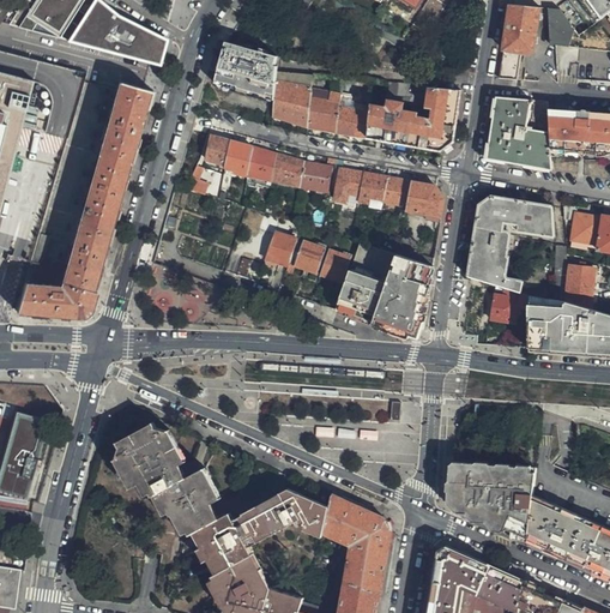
[(16,28),(55,37),(80,0),(19,0),(5,25),(16,28)]
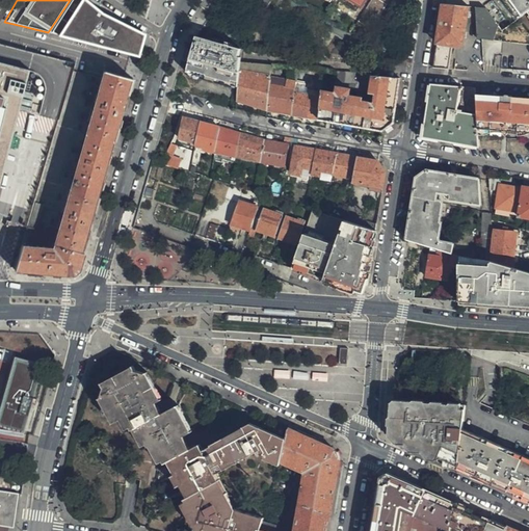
[(54,38),(136,61),(142,37),(137,30),(88,0),(70,0),(48,32),(57,34),(54,38)]
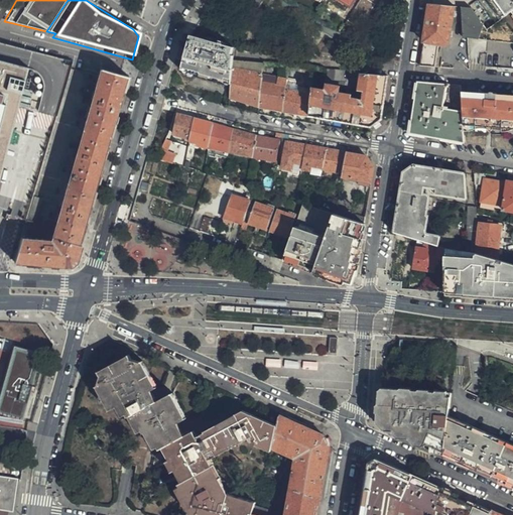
[(329,0),(328,1),(327,2),(343,12),(346,6),(336,0),(329,0)]
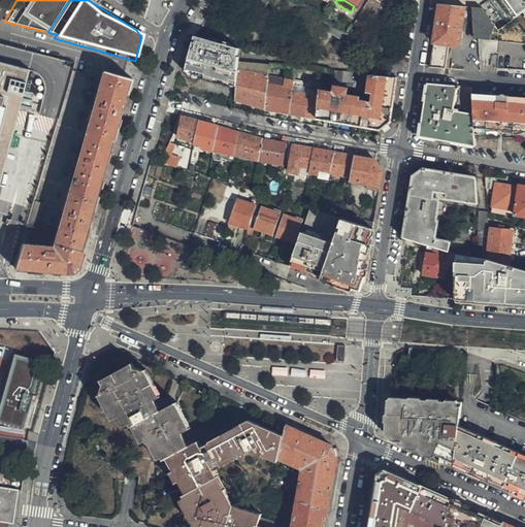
[(524,10),(524,0),(493,0),(509,21),(511,23),(515,19),(524,10)]
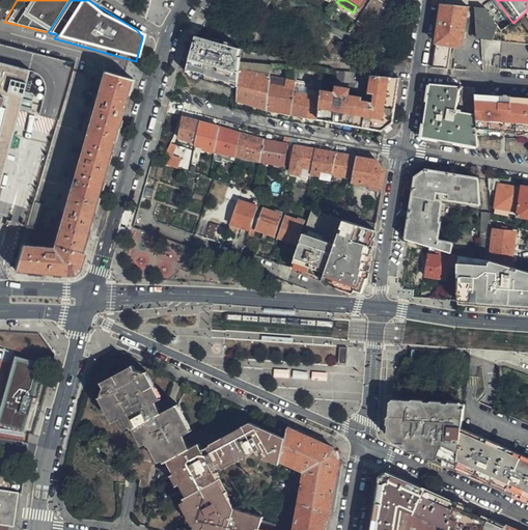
[(465,5),(440,3),(436,32),(433,47),(431,66),(446,67),(449,48),(449,45),(460,45),(464,9),(465,5)]
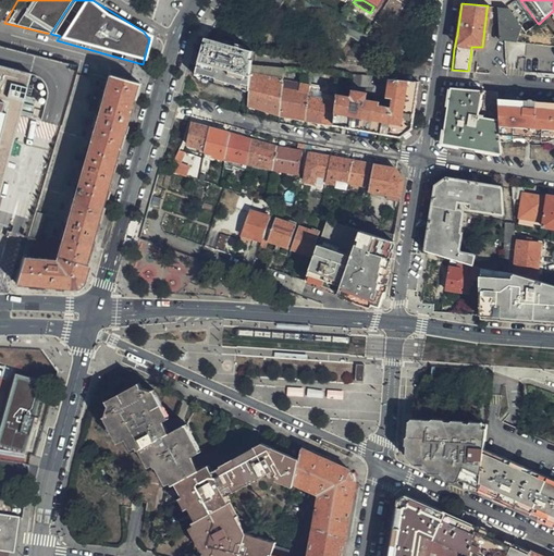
[(553,11),(543,20),(539,24),(537,22),(528,28),(512,7),(497,5),(497,38),(504,38),(503,45),(553,45),(553,11)]
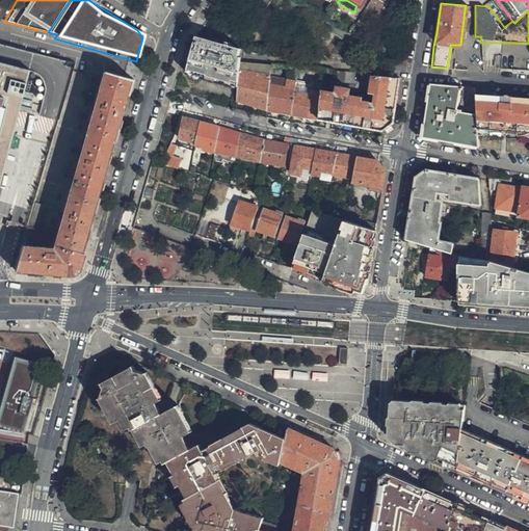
[(237,61),(238,50),(238,47),(193,34),(184,67),(199,71),(200,69),(204,71),(204,73),(236,83),(237,64),(237,61)]
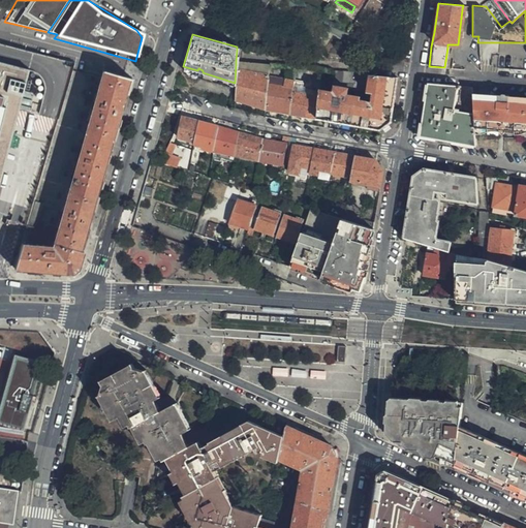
[(0,173),(18,110),(28,68),(0,61),(0,173)]
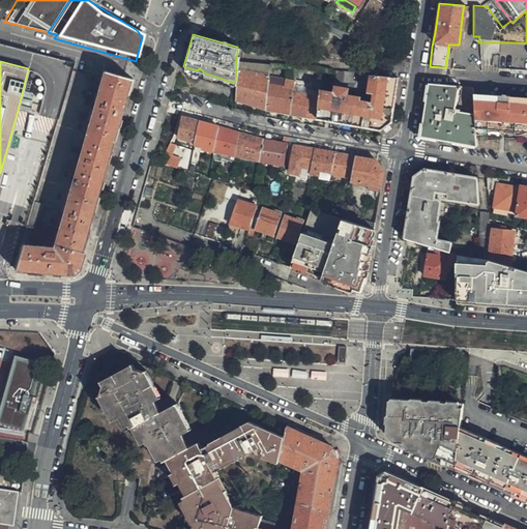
[(267,76),(268,63),(241,61),(236,61),(236,64),(235,83),(234,100),(245,103),(264,107),(267,76)]
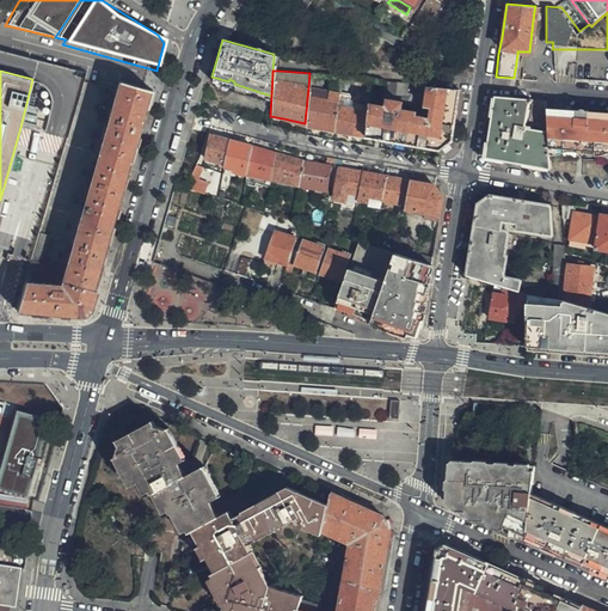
[(394,85),(394,81),(385,80),(384,99),(385,99),(393,101),(394,85)]
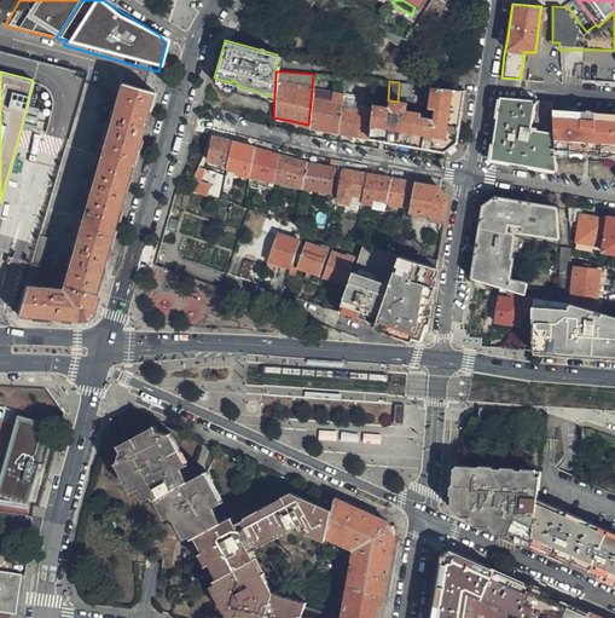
[(152,92),(119,82),(58,287),(23,284),(15,312),(75,317),(90,306),(100,269),(122,195),(143,125),(152,92)]
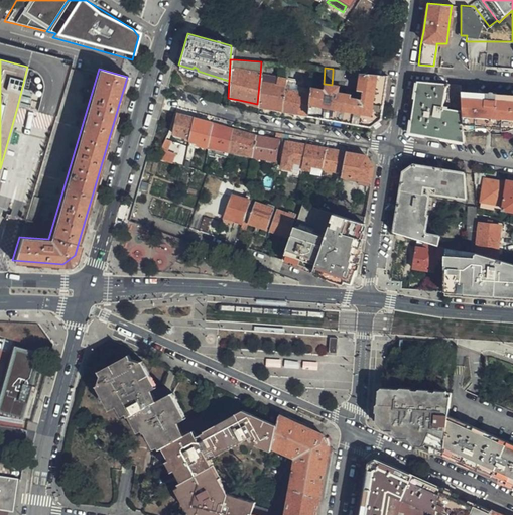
[(354,87),(356,71),(333,69),(333,72),(332,85),(338,86),(354,87)]
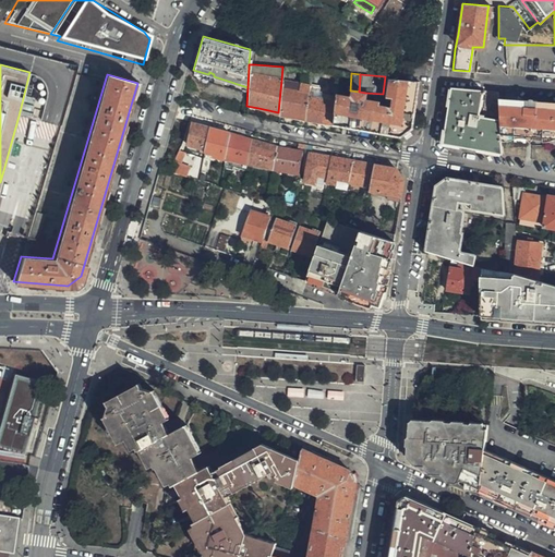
[(417,81),(388,79),(387,97),(391,98),(390,107),(383,106),(378,132),(386,133),(399,135),(411,124),(413,105),(417,81)]
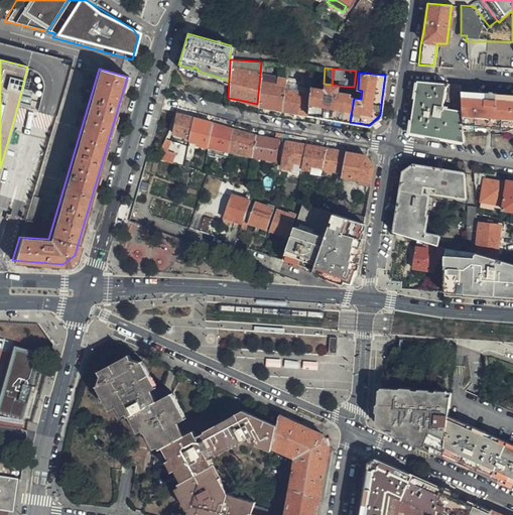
[(280,109),(285,78),(260,74),(257,104),(264,106),(280,109)]
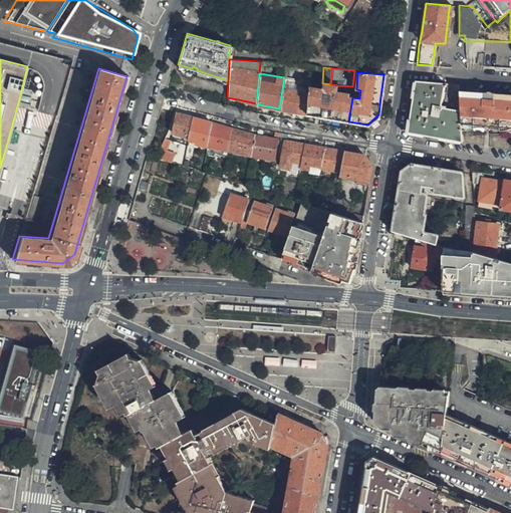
[(294,79),(284,77),(279,108),(281,108),(296,111),(306,113),(308,92),(293,90),(294,79)]
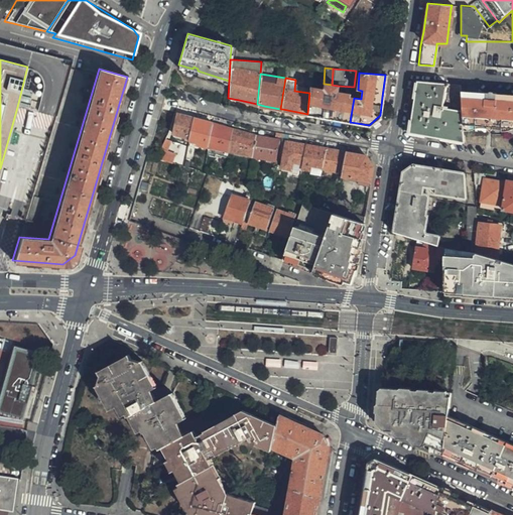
[(423,134),(463,142),(462,129),(461,105),(460,99),(459,84),(425,81),(413,90),(412,103),(409,123),(414,133),(423,134)]
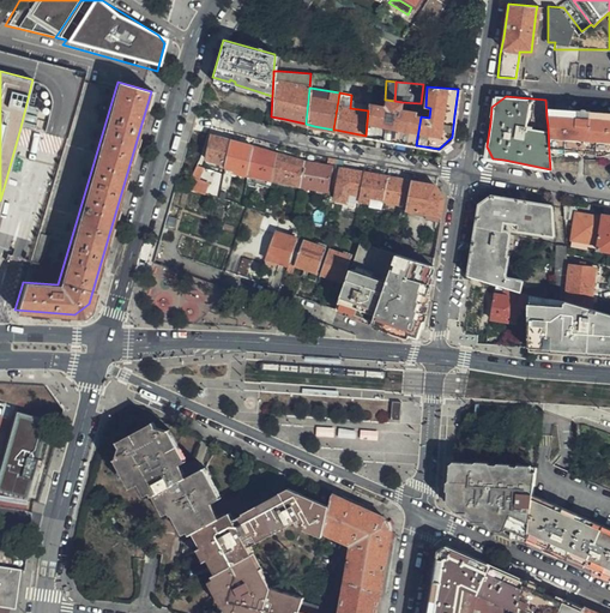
[(545,100),(547,118),(557,118),(556,107),(556,98),(545,100)]
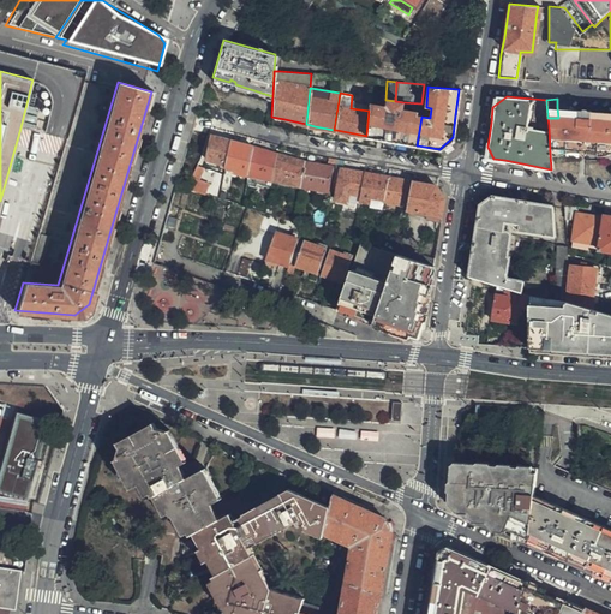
[(417,145),(421,117),(414,114),(414,112),(401,111),(402,102),(395,101),(387,100),(387,107),(369,105),(369,111),(366,136),(383,138),(417,145)]
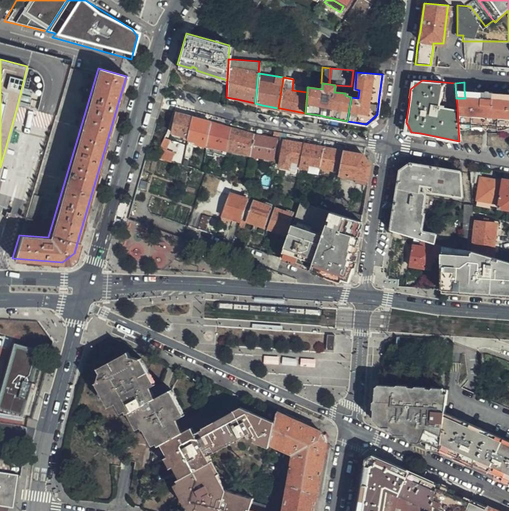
[(508,92),(493,92),(464,89),(465,98),(466,112),(467,125),(496,129),(508,131),(508,92)]
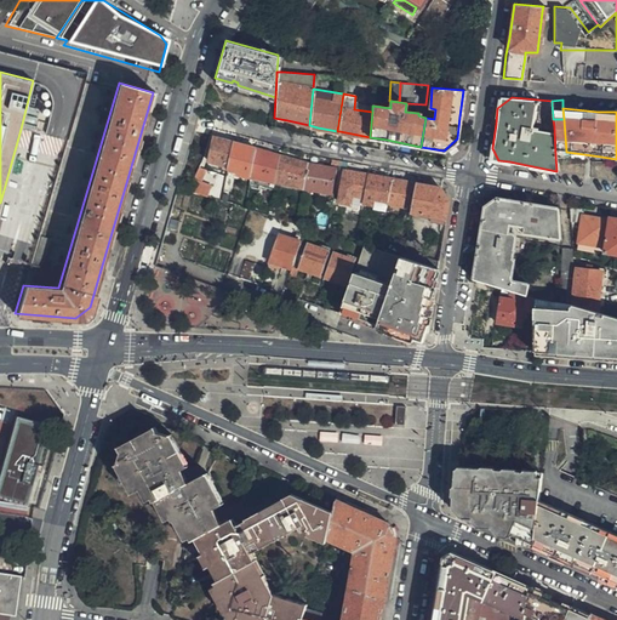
[(228,153),(233,141),(227,140),(212,136),(206,158),(226,163),(228,153)]
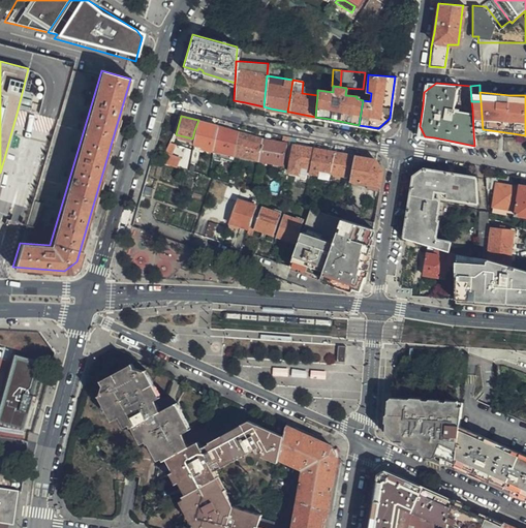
[(214,138),(217,125),(212,123),(198,120),(194,130),(192,138),(192,142),(200,144),(200,146),(212,149),(214,138)]
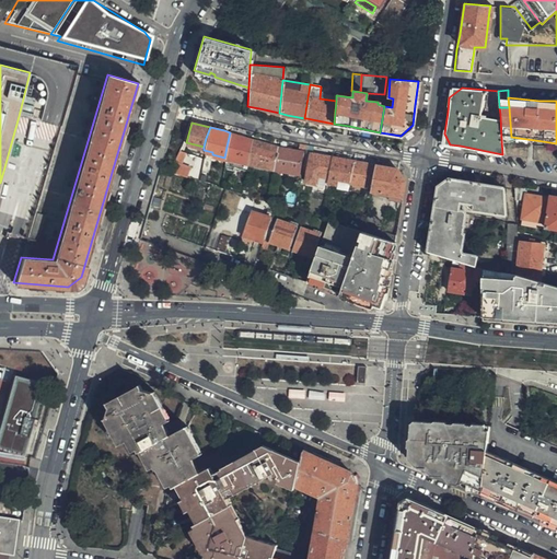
[(248,156),(252,138),(244,136),(230,132),(227,147),(224,158),(224,159),(246,163),(248,156)]
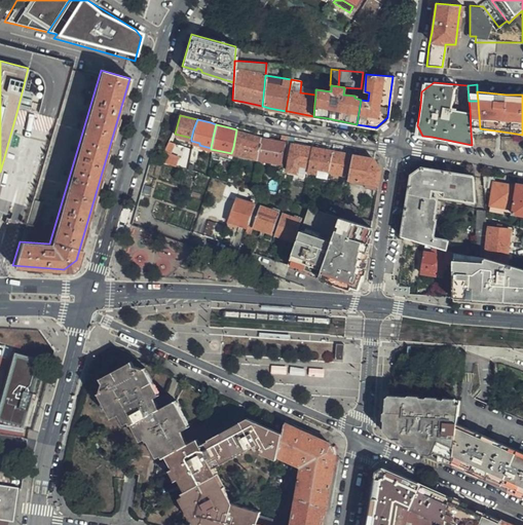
[(510,147),(522,148),(522,135),(510,133),(480,128),(480,138),(480,142),(502,145),(502,141),(510,142),(510,147)]
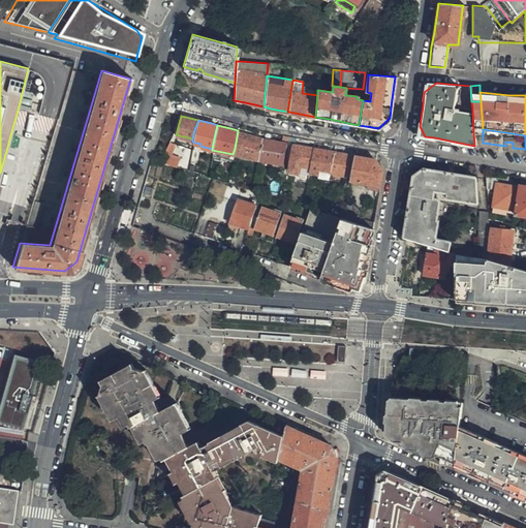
[(233,155),(257,159),(260,147),(261,136),(250,133),(238,130),(235,148),(233,154),(233,155)]
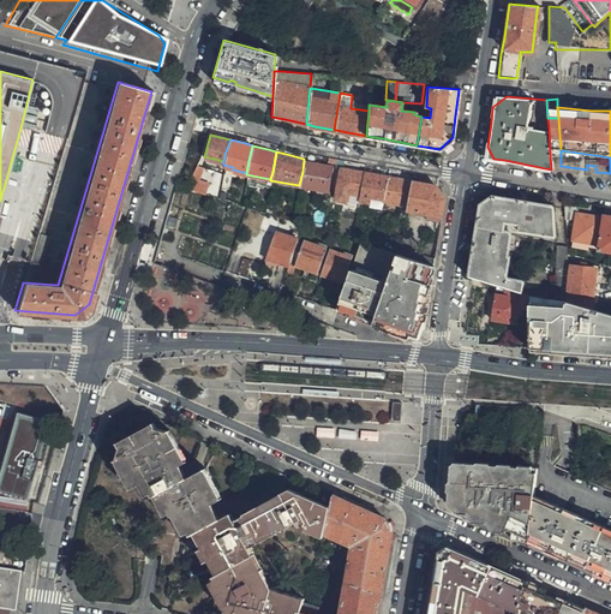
[(303,171),(299,185),(305,186),(325,190),(330,166),(324,165),(304,159),(303,171)]
